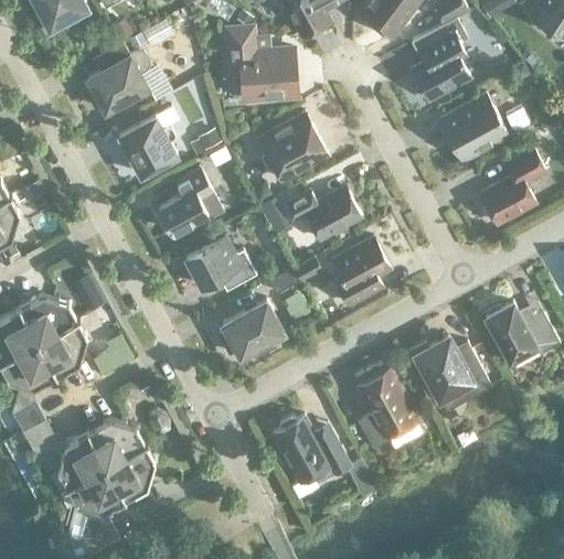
[(88,10),(82,0),(33,0),(42,15),(34,20),(46,40),(53,35),(54,39),(68,31),(64,23),(88,10)]
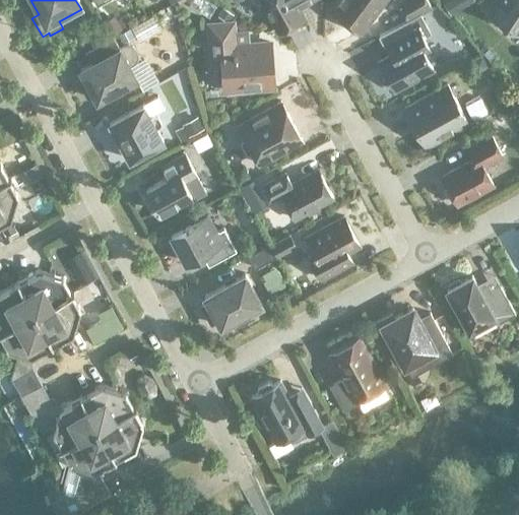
[(115,0),(91,0),(98,9),(115,0)]
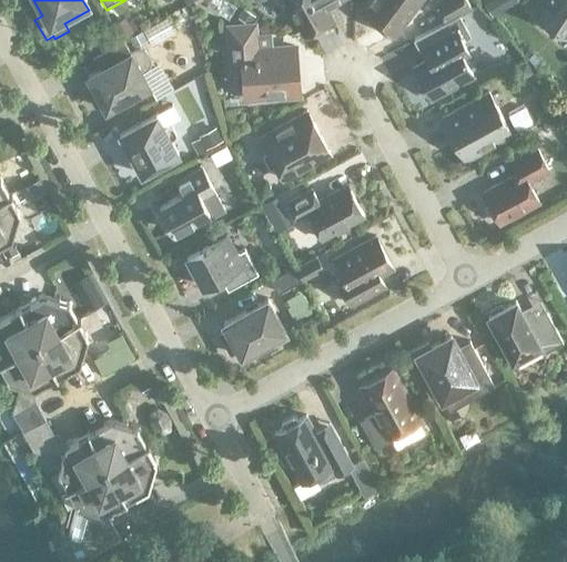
[(286,7),(284,8),(282,11),(287,21),(293,20),(304,40),(334,23),(327,11),(334,8),(348,0),(284,0),(283,1),(286,7)]
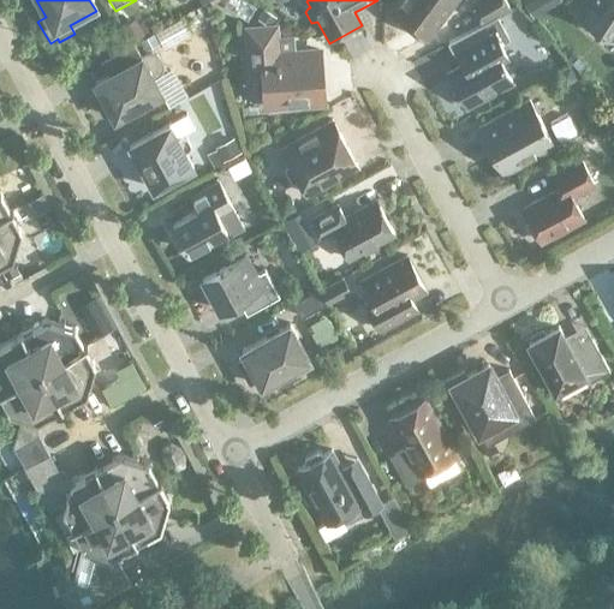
[(403,0),(391,16),(427,43),(460,0),(403,0)]
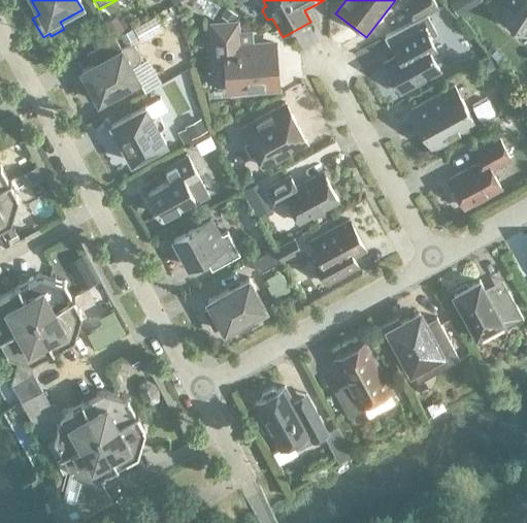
[(432,0),(417,0),(405,6),(414,23),(437,9),(432,0)]
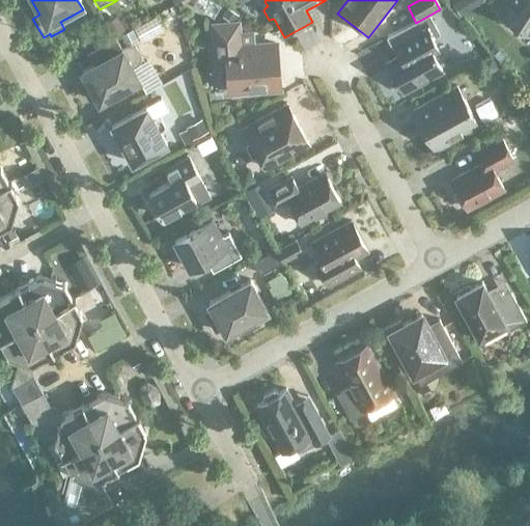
[(529,0),(508,0),(499,16),(529,35),(529,0)]
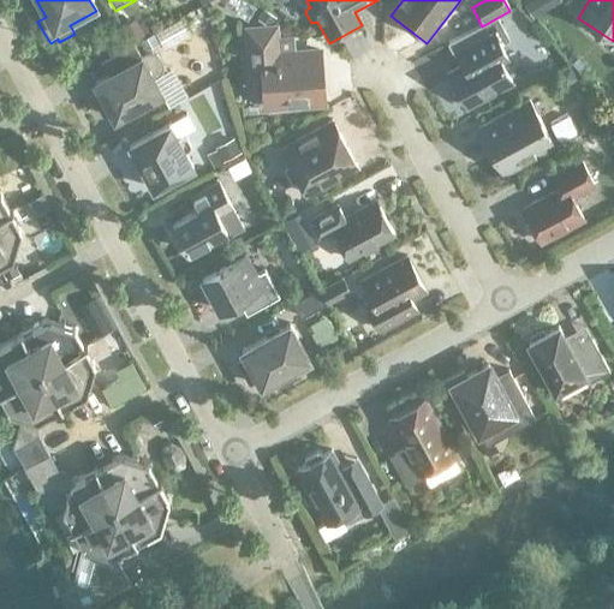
[(537,1),(526,9),(535,22),(546,15),(537,1)]
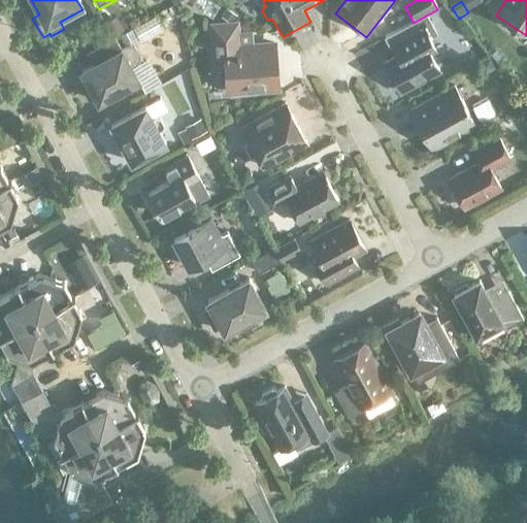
[(226,13),(222,21),(232,27),(236,20),(226,13)]
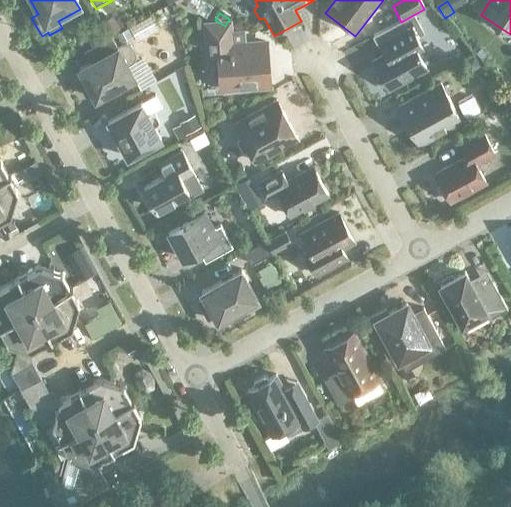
[(118,22),(104,30),(109,39),(123,31),(118,22)]
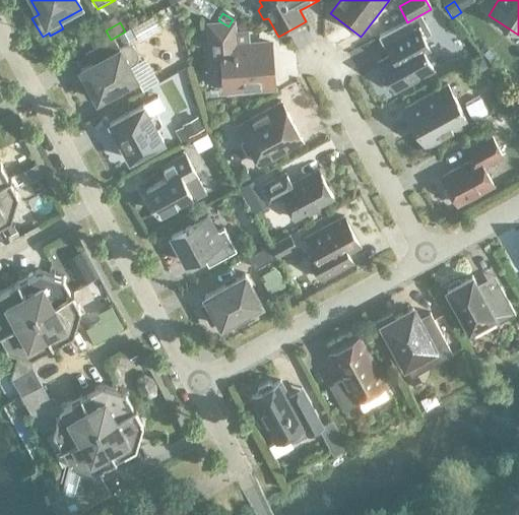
[(231,94),(234,98),(242,97),(245,93),(274,90),(270,47),(247,48),(246,37),(234,38),(233,27),(210,28),(214,85),(224,84),(225,94),(231,94)]
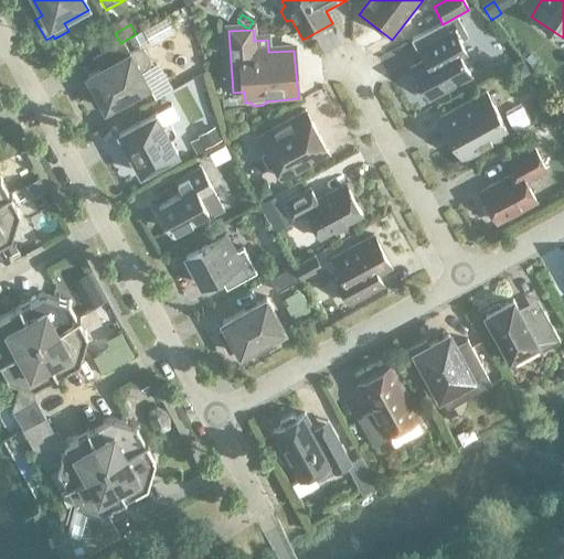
[(419,52),(421,53),(426,63),(413,71),(429,101),(470,79),(461,62),(467,60),(453,34),(419,52)]
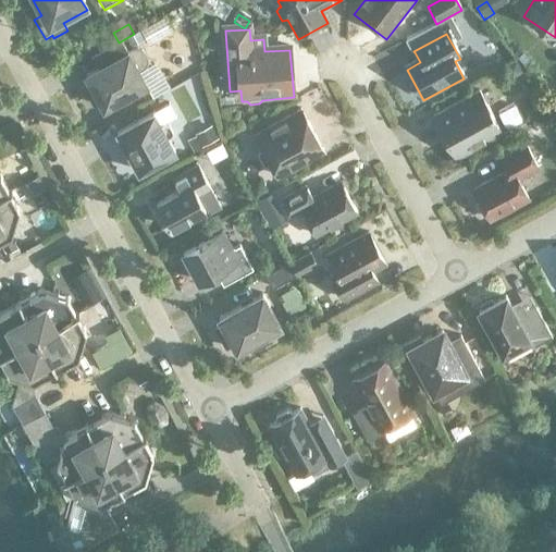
[(139,36),(127,43),(132,51),(145,45),(139,36)]
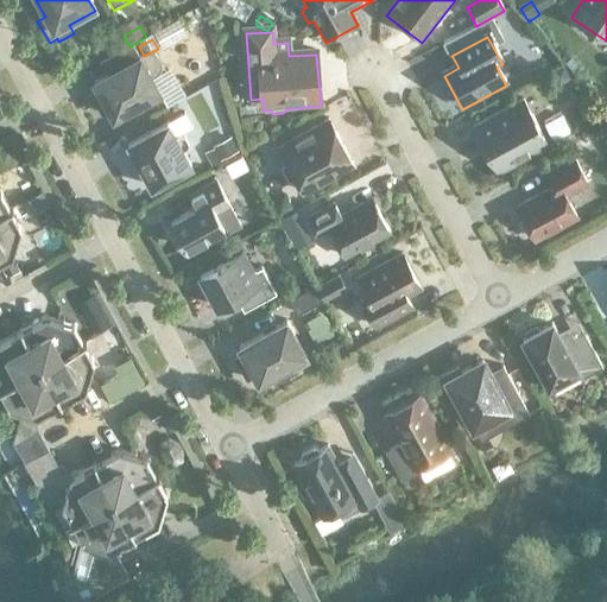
[(133,46),(108,61),(115,75),(95,87),(99,94),(93,97),(103,118),(109,114),(114,121),(160,96),(151,80),(156,77),(159,74),(160,69),(159,64),(156,59),(151,58),(145,59),(140,62),(133,46)]
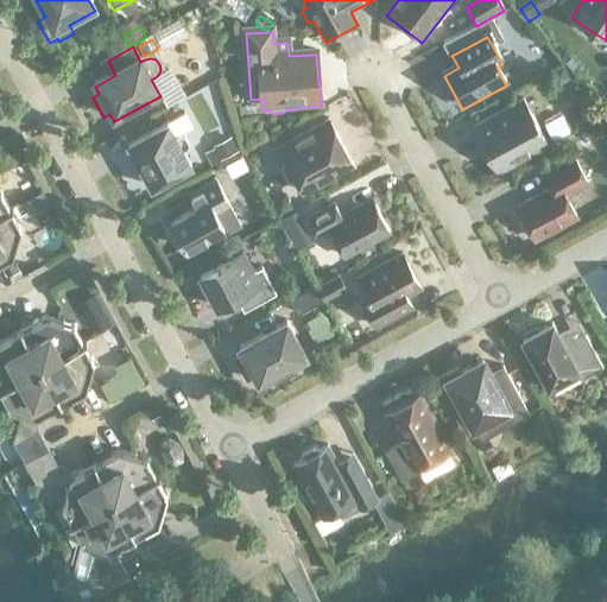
[(567,75),(556,81),(560,89),(571,83),(567,75)]
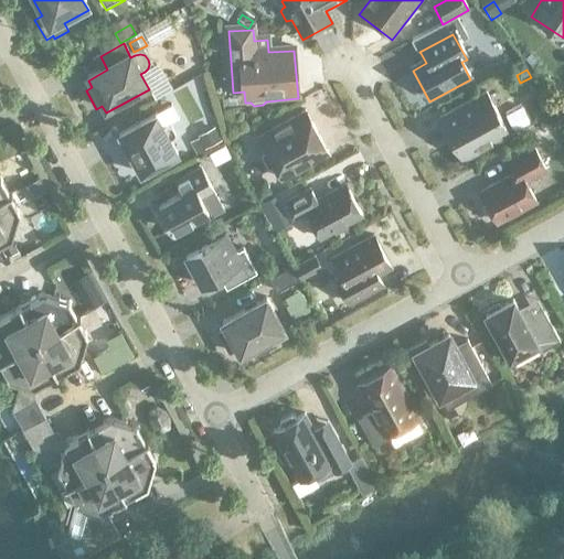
[(510,138),(487,96),(440,121),(464,164),(510,138)]
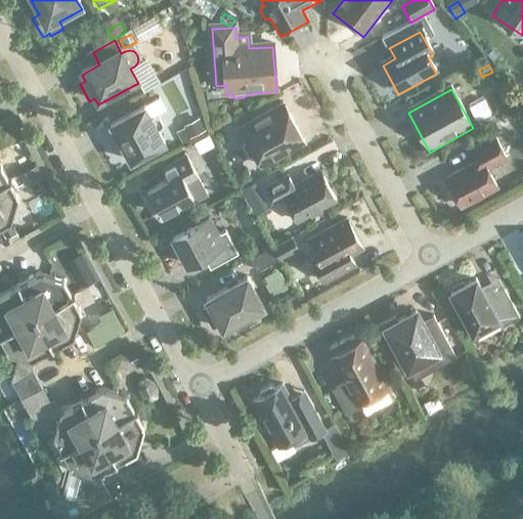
[(248,143),(247,143),(245,144),(244,147),(250,157),(252,158),(255,156),(262,169),(305,145),(284,106),(241,130),(248,143)]
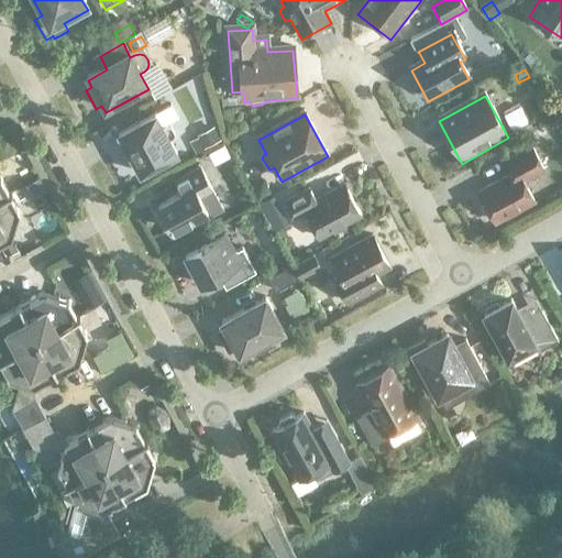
[(171,143),(172,142),(174,140),(175,137),(172,131),(167,130),(163,131),(156,117),(119,138),(141,177),(177,157),(171,143)]
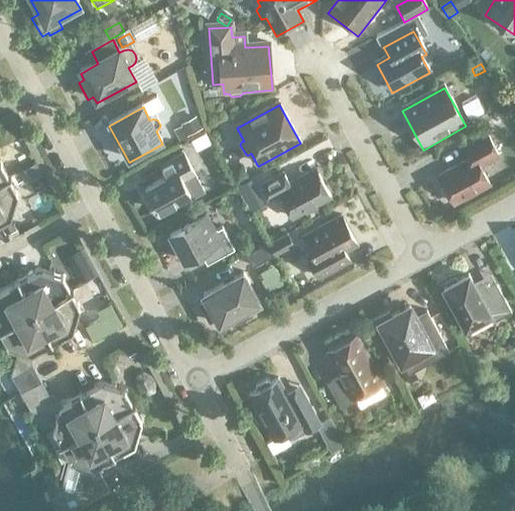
[(197,123),(181,131),(186,140),(202,132),(197,123)]
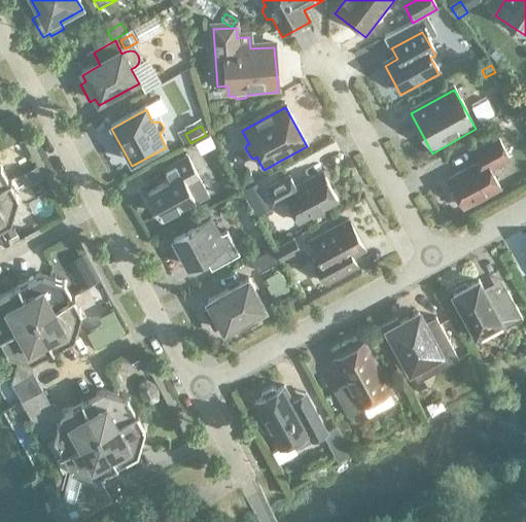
[(9,128),(0,133),(0,136),(2,140),(9,142),(15,139),(9,128)]
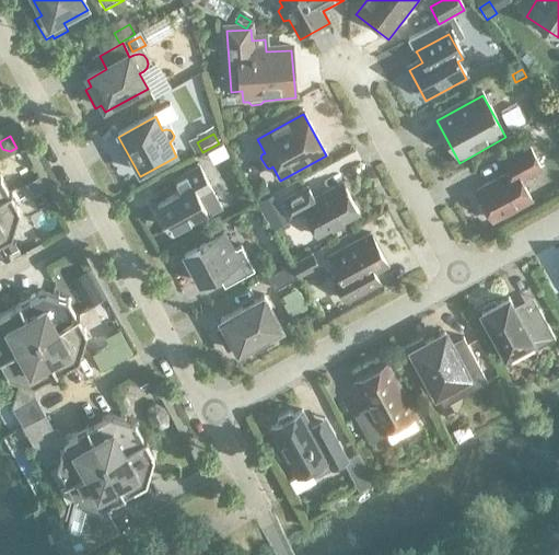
[(532,203),(523,187),(525,182),(542,172),(530,149),(503,164),(510,176),(477,195),(481,203),(479,206),(481,211),(485,216),(489,216),(493,223),(532,203)]
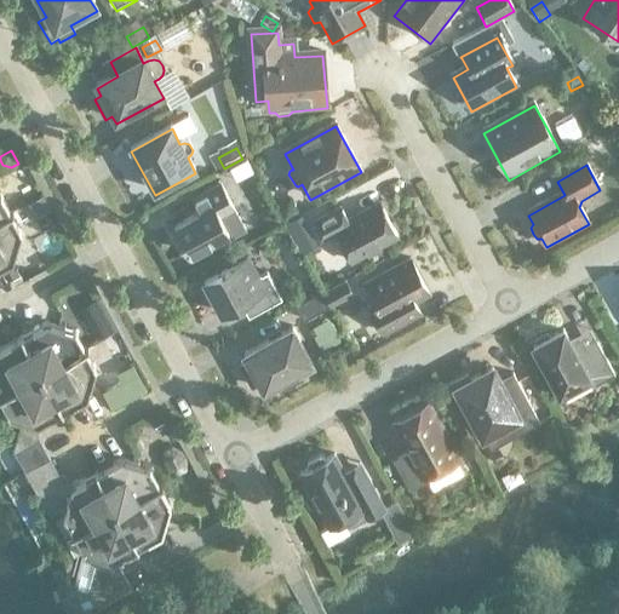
[(201,216),(175,230),(189,258),(228,237),(230,242),(246,234),(234,212),(221,188),(194,204),(201,216)]
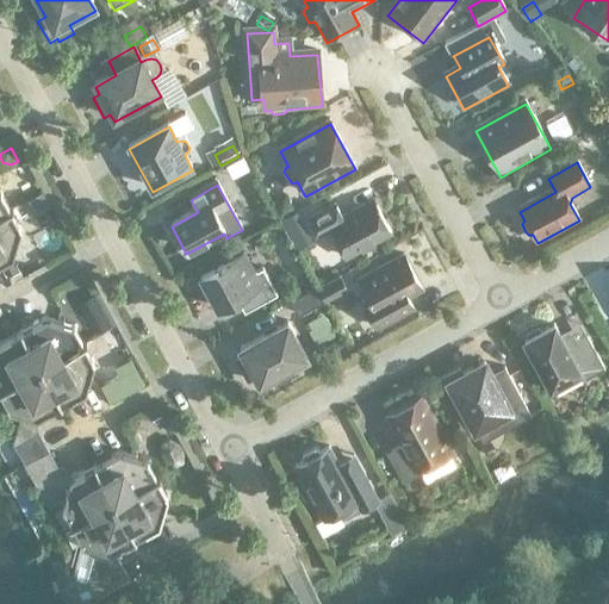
[(0,194),(0,219),(11,215),(1,195),(0,194)]
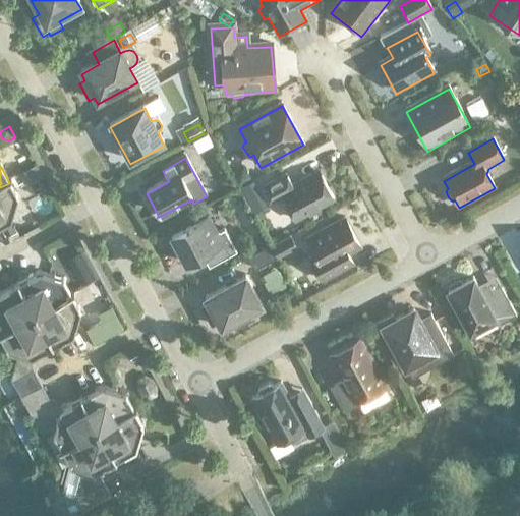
[(38,171),(26,176),(33,186),(43,181),(38,171)]
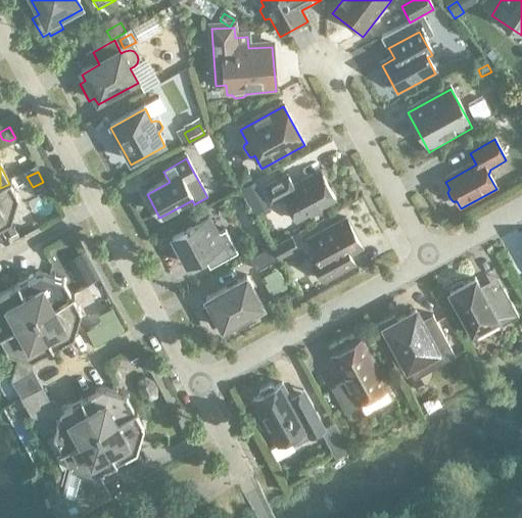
[(293,189),(287,178),(265,191),(272,205),(283,199),(296,225),(336,202),(321,174),(293,189)]
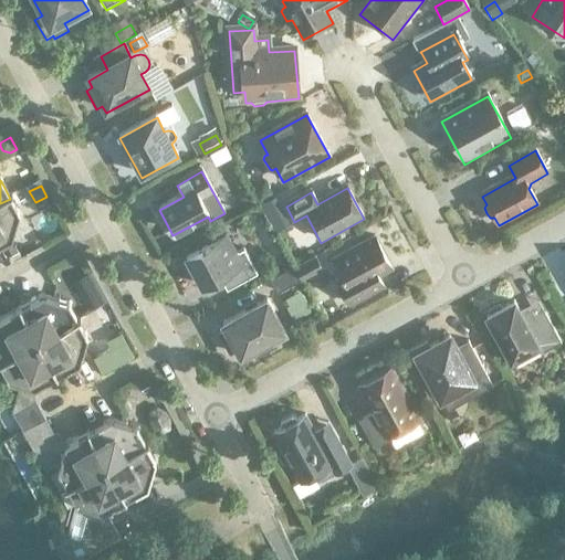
[(20,215),(10,199),(0,203),(0,247),(12,242),(20,215)]
